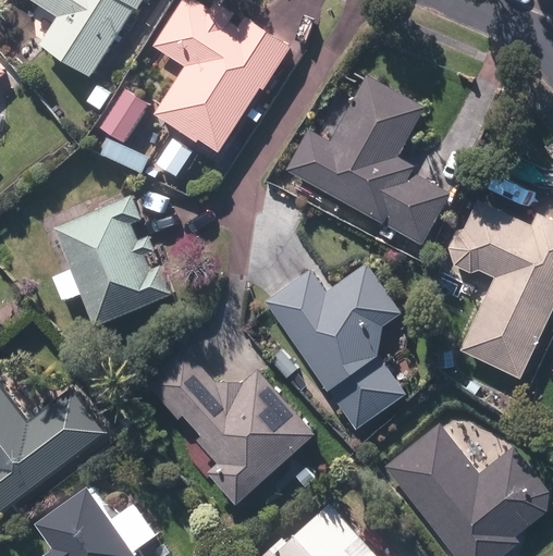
[(39,46),(88,78),(133,10),(135,11),(142,0),(28,0),(58,19),(39,46)]
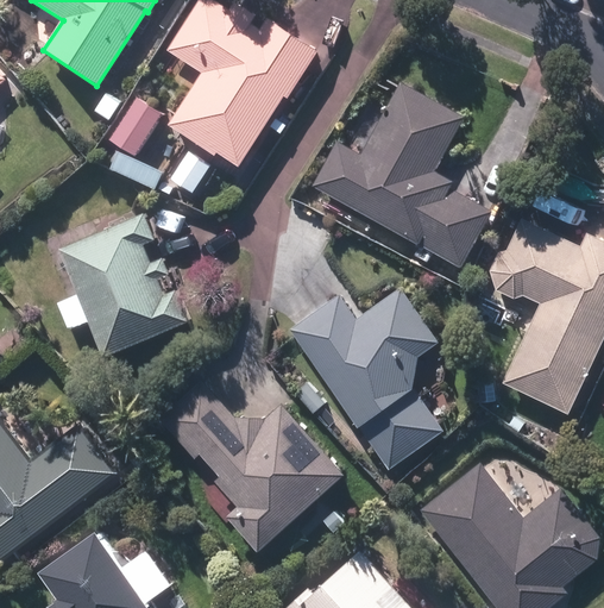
[(218,151),(239,165),(285,96),(287,98),(316,52),(266,19),(258,30),(249,24),(255,16),(234,1),(228,11),(212,0),(196,0),(165,49),(202,74),(169,125),(215,155),(218,151)]
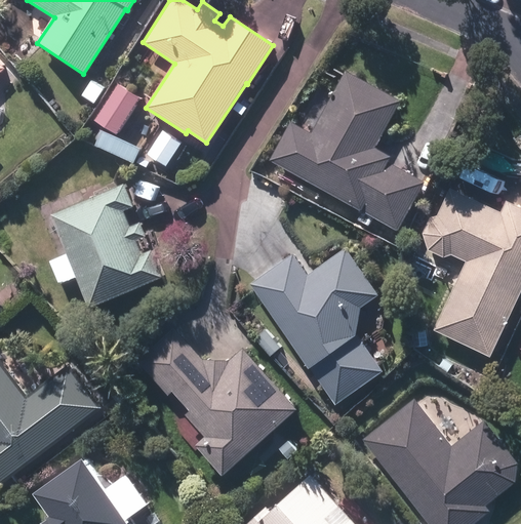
[(290,122),(269,160),(357,208),(360,210),(355,218),(367,226),(372,216),(397,230),(423,183),(388,163),(391,157),(374,149),(399,103),(345,72),(311,133),(290,122)]
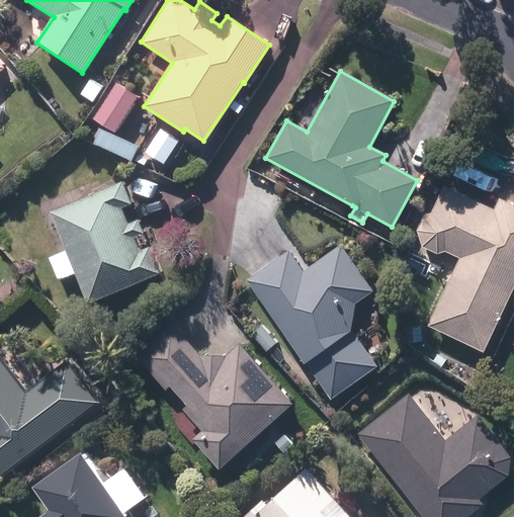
[(78,94),(90,101),(99,86),(88,80),(78,94)]
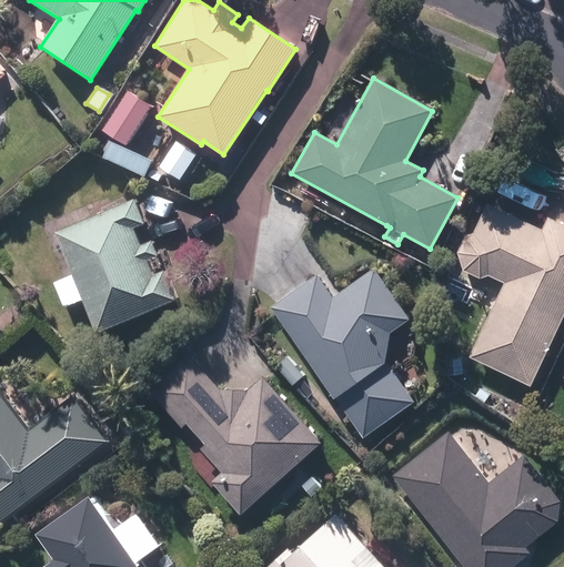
[(100,132),(124,147),(149,107),(124,92),(100,132)]
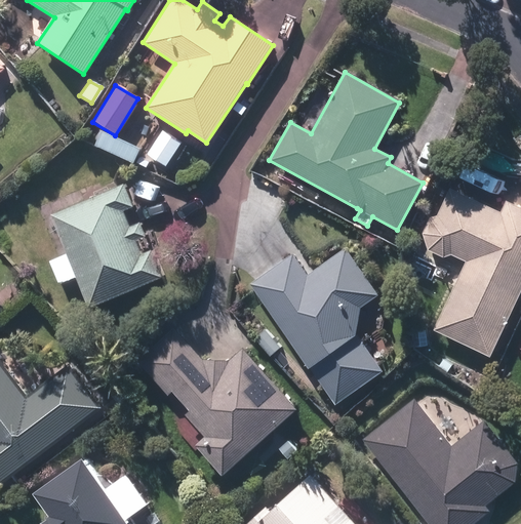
[(106,151),(131,162),(136,151),(112,138),(106,151)]
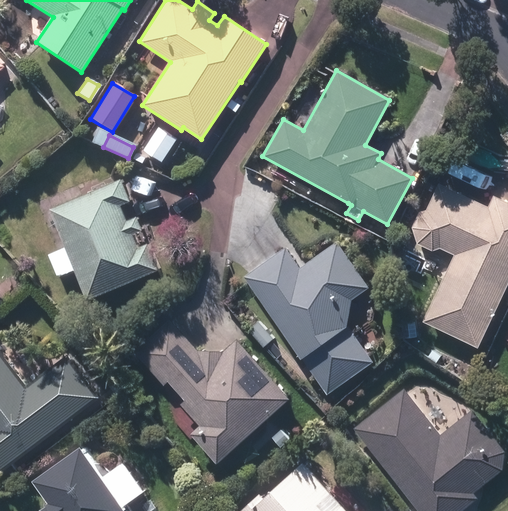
[(89,191),(46,209),(85,301),(158,271),(146,244),(135,248),(130,235),(139,230),(134,217),(125,221),(118,205),(127,201),(118,179),(102,185),(89,191)]
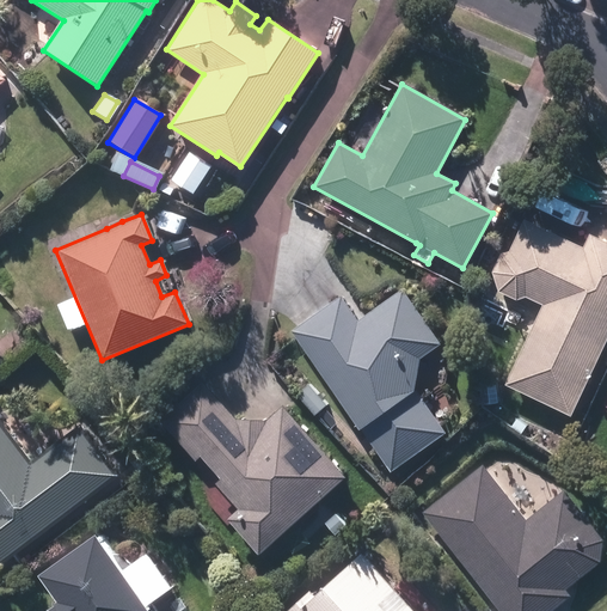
[(498,255),(490,273),(497,293),(515,301),(523,298),(540,305),(503,385),(570,415),(606,334),(606,244),(588,234),(582,248),(523,220),(508,251),(498,255)]
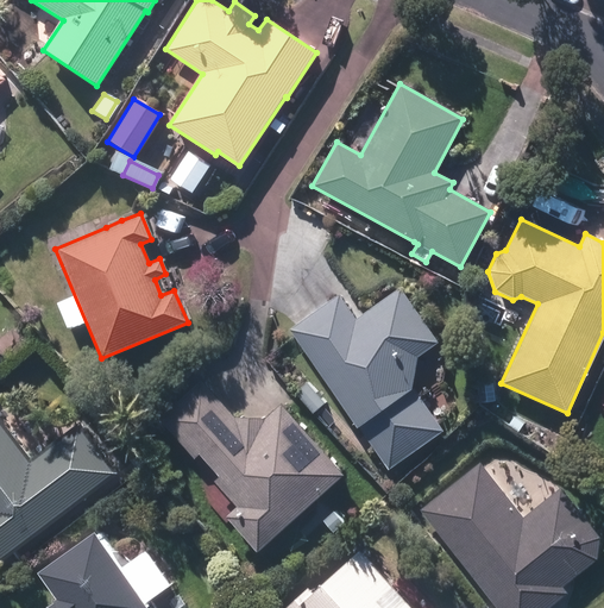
[(290,331),(389,468),(442,430),(414,389),(419,358),(439,343),(400,289),(356,320),(338,296),(290,331)]
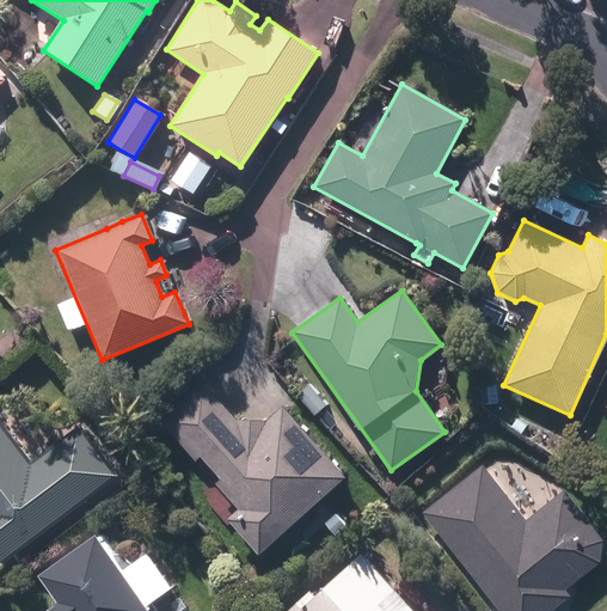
[(202,384),(160,422),(194,460),(200,454),(221,478),(215,483),(239,508),(227,519),(261,554),(344,477),(281,409),(265,421),(235,420),(202,384)]
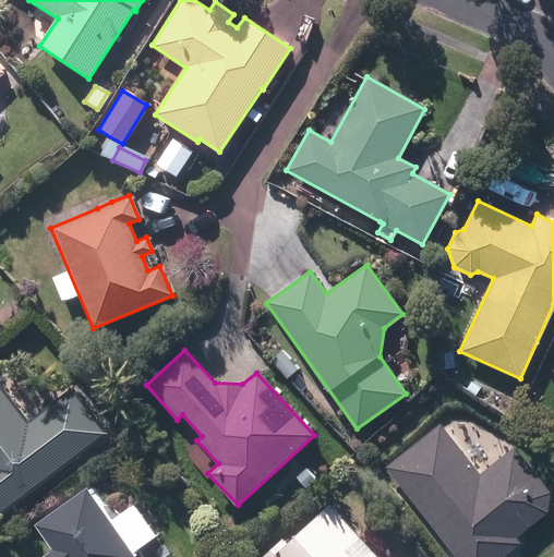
[(269,360),(287,378),(297,368),(279,350),(269,360)]
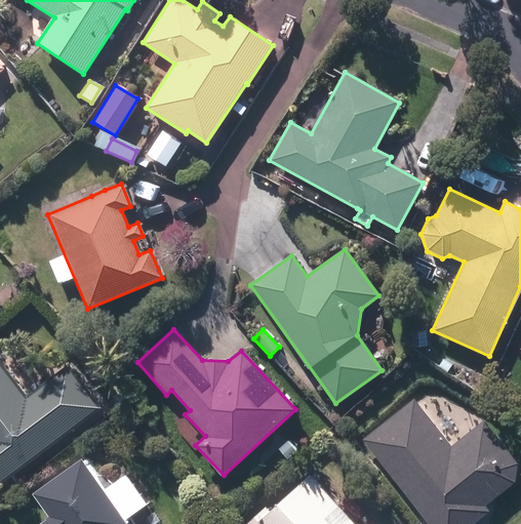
[(0,483),(2,486),(101,408),(68,365),(27,397),(0,362),(0,483)]
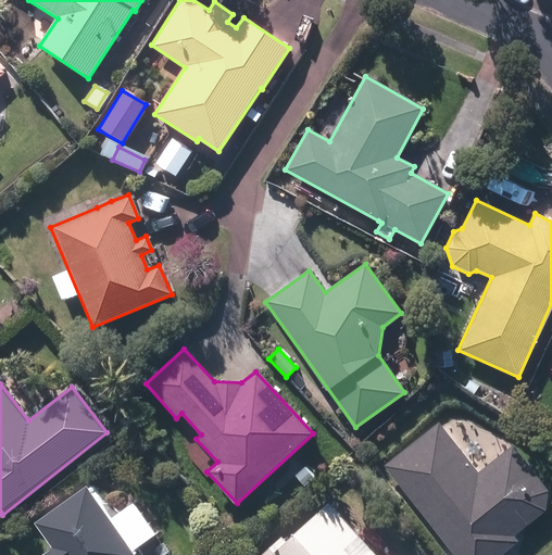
[(547,490),(512,446),(477,475),(437,425),(384,467),(453,554),(500,554),(517,542),(513,537),(544,511),(547,490)]
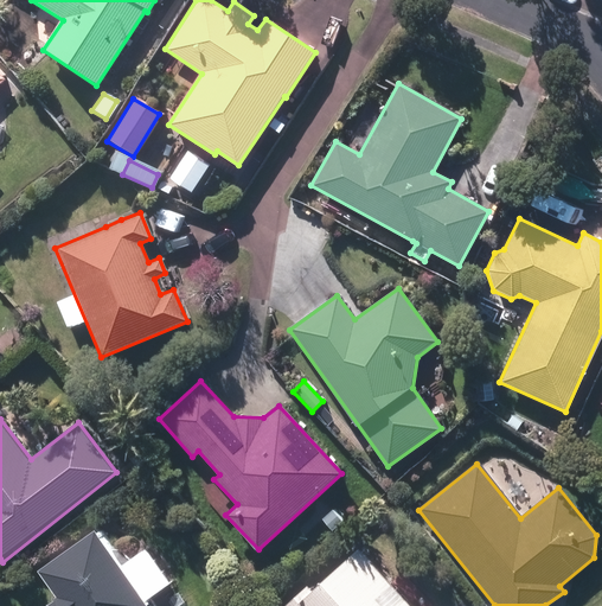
[(319,520),(328,530),(339,522),(328,510),(319,520)]
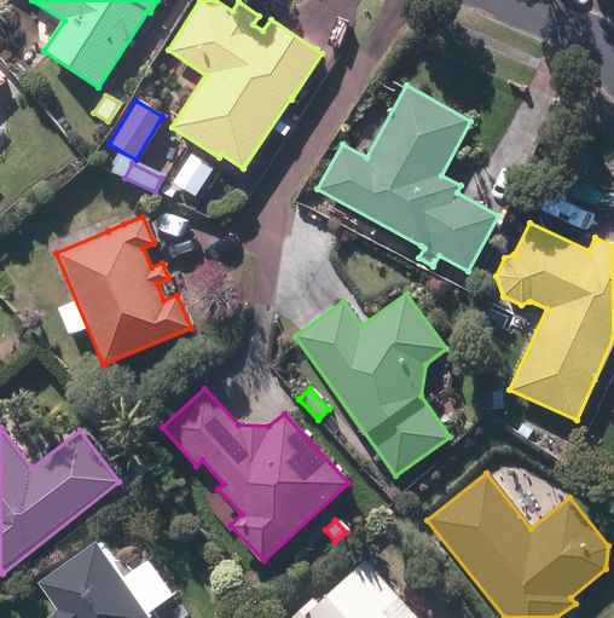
[(154,617),(98,539),(41,581),(59,607),(57,608),(63,617),(154,617)]
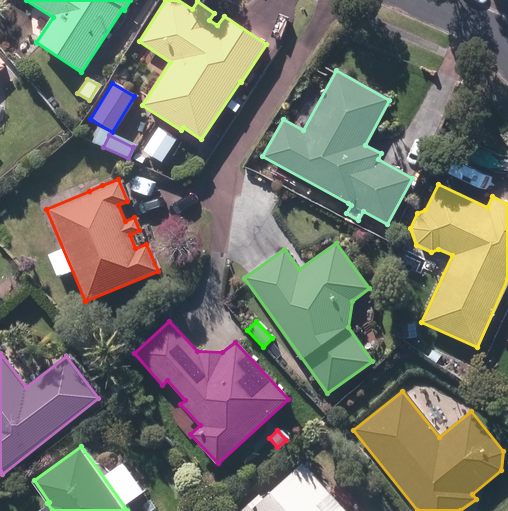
[(261,499),(257,494),(237,510),(344,510),(300,463),(261,499)]
